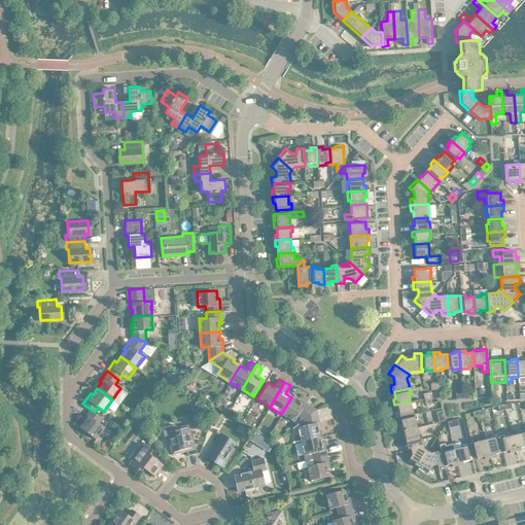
[(298,415),(303,418),(316,409),(300,398),(298,400),(291,397),(281,414),(293,421),(298,415)]
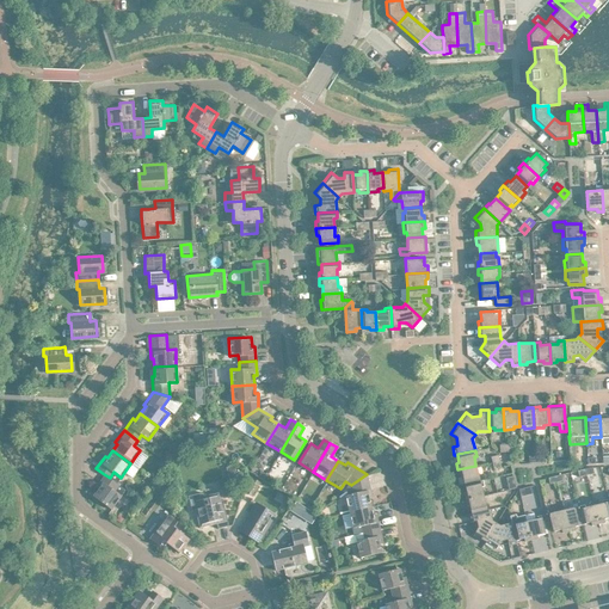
[(234,465),(226,466),(229,481),(244,478),(241,468),(235,471),(234,465)]
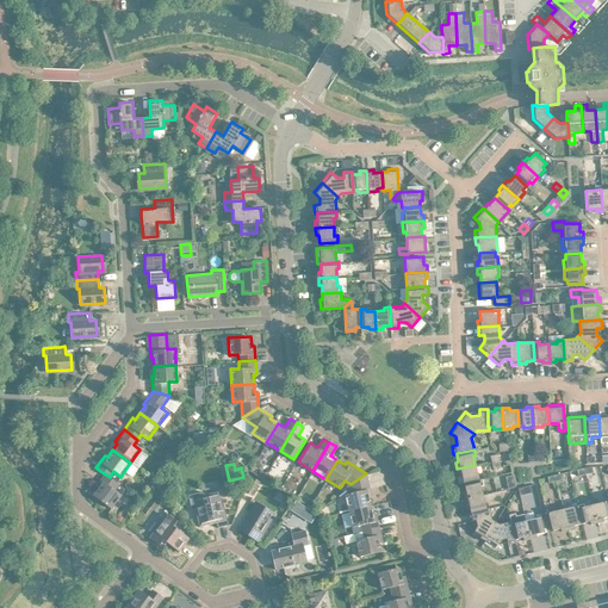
[(461,475),(464,483),(482,478),(479,472),(477,473),(475,465),(457,469),(459,476),(461,475)]
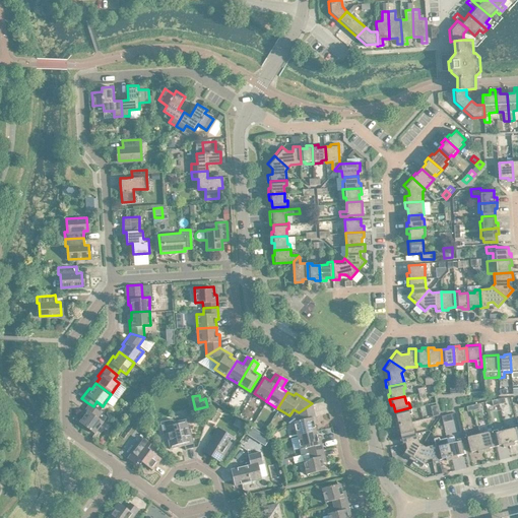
[(96,401),(93,406),(99,410),(103,406),(96,401)]
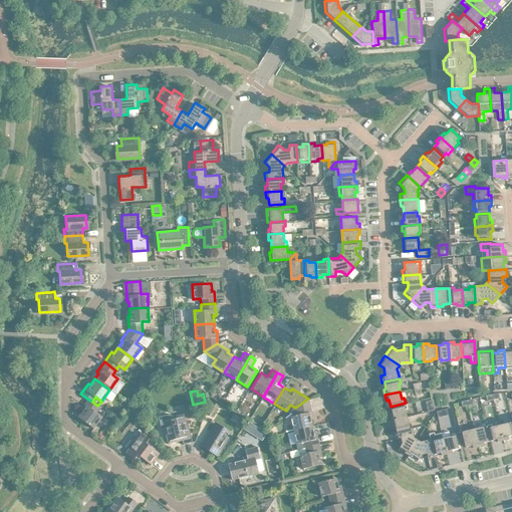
[(87,399),(80,409),(82,411),(77,417),(93,428),(101,416),(95,412),(99,407),(97,406),(92,402),(87,399)]
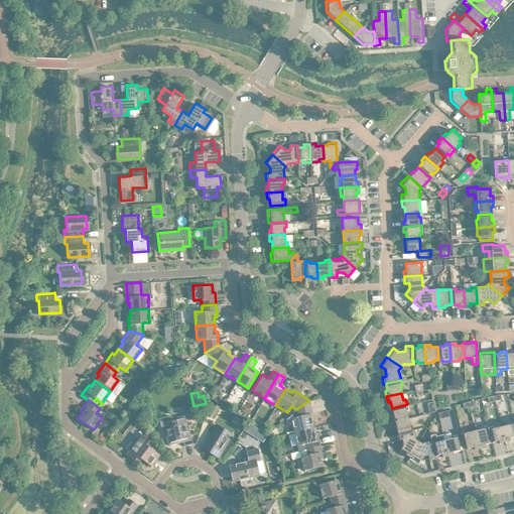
[(291,417),(294,431),(312,427),(311,419),(313,419),(309,400),(296,409),(298,416),(291,417)]
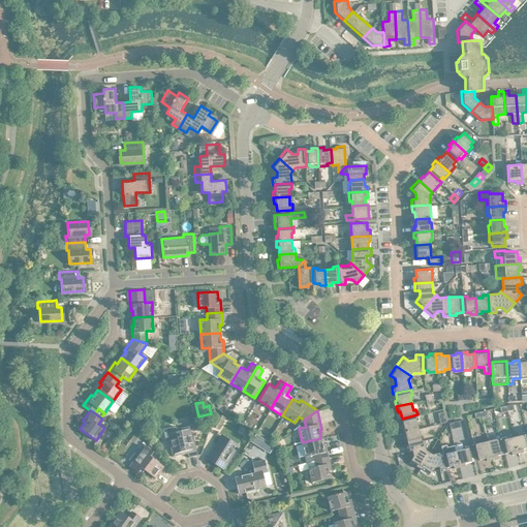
[(218,412),(212,425),(218,428),(224,416),(218,412)]
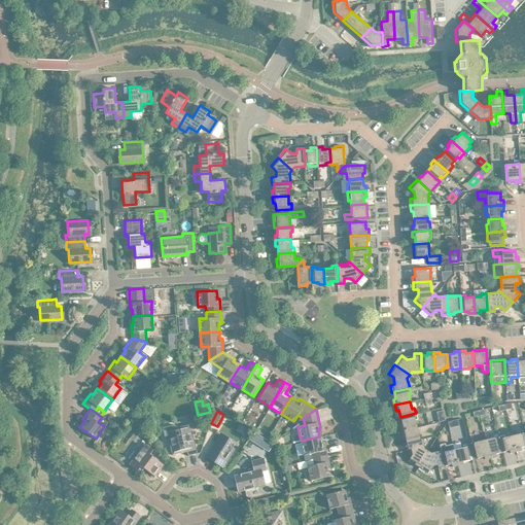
[(399,424),(400,430),(416,426),(414,419),(417,418),(416,413),(400,417),(401,424),(399,424)]
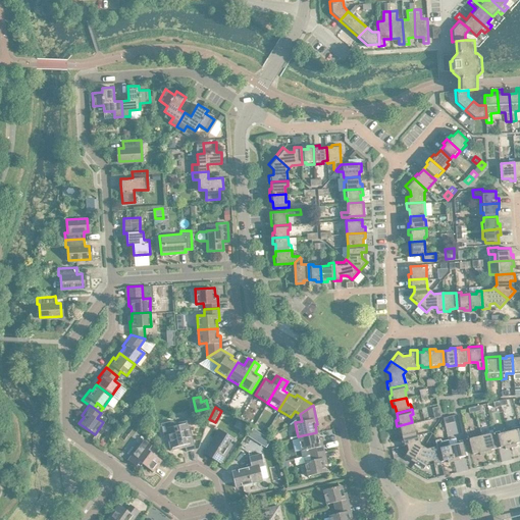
[(170,450),(185,447),(186,451),(189,450),(195,449),(190,426),(188,426),(186,420),(175,422),(175,426),(174,426),(175,429),(167,431),(169,439),(167,440),(170,450)]
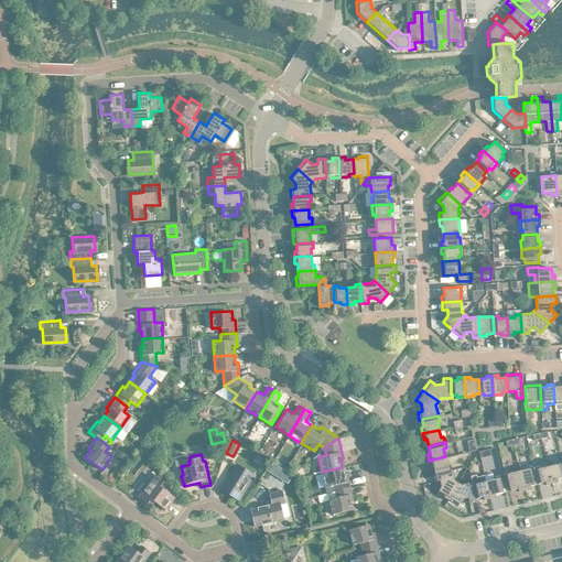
[(433,466),(434,473),(452,469),(450,464),(447,464),(445,456),(429,461),(431,466),(433,466)]
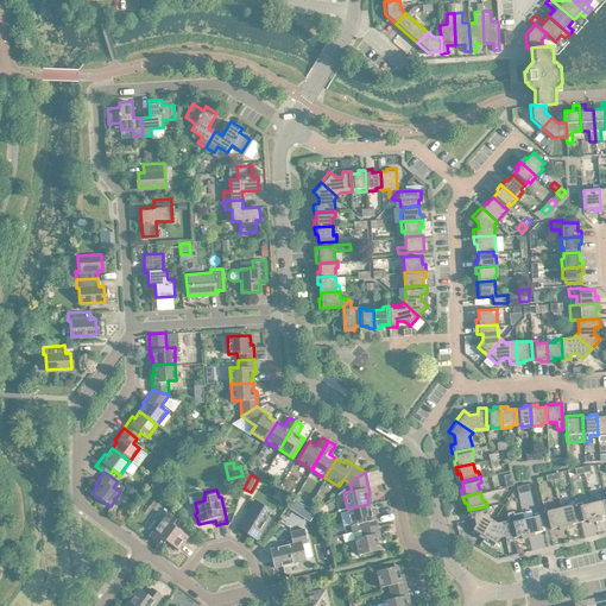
[(599,500),(591,503),(594,521),(601,519),(600,517),(605,515),(605,504),(604,497),(598,498),(599,500)]
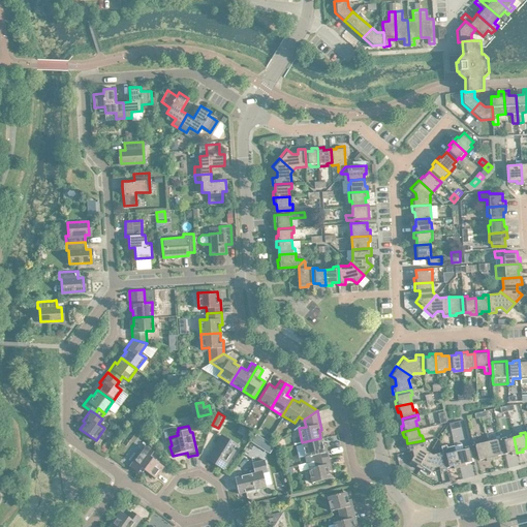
[(208,458),(222,466),(236,445),(221,436),(208,458)]
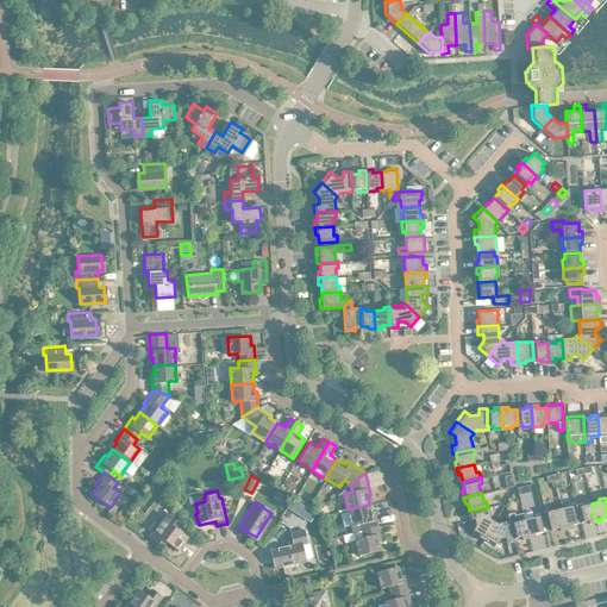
[(582,502),(576,505),(581,523),(588,520),(589,524),(595,521),(592,504),(582,506),(582,502)]
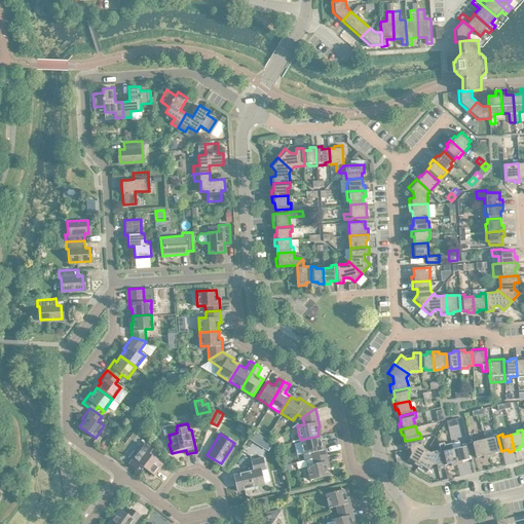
[(310,452),(311,457),(326,454),(324,442),(321,443),(319,436),(300,440),(303,453),(310,452)]
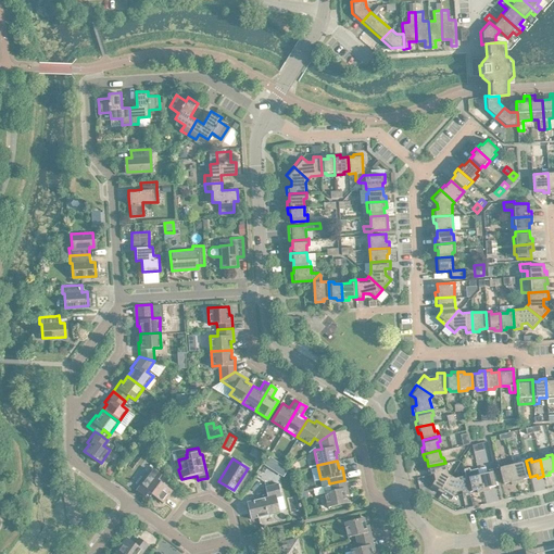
[(526,461),(513,463),(517,482),(523,481),(523,479),(530,477),(526,461)]
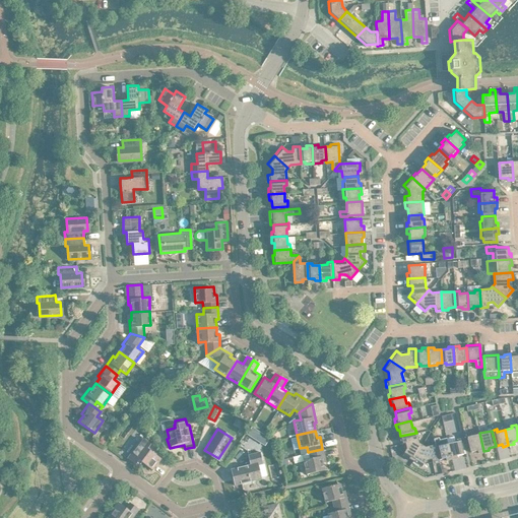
[(402,454),(412,460),(422,444),(418,442),(416,433),(400,436),(398,437),(400,444),(404,443),(406,448),(402,454)]
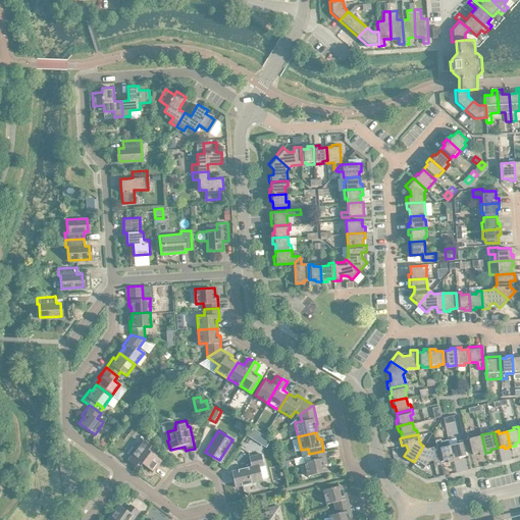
[(485,453),(481,434),(468,437),(472,454),(479,452),(479,455),(485,453)]
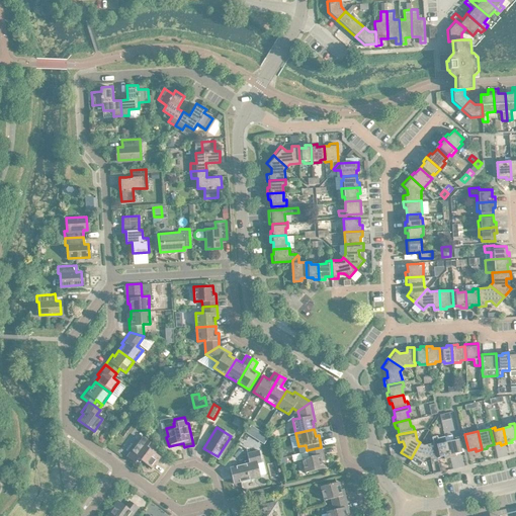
[(126,456),(142,467),(145,462),(151,467),(160,455),(147,446),(150,441),(142,435),(126,456)]
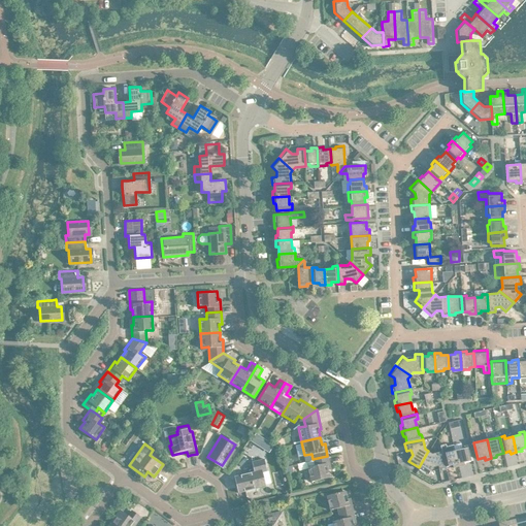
[(441,451),(445,466),(446,466),(452,464),(453,467),(458,465),(455,450),(454,450),(453,445),(446,446),(445,444),(440,445),(441,451)]
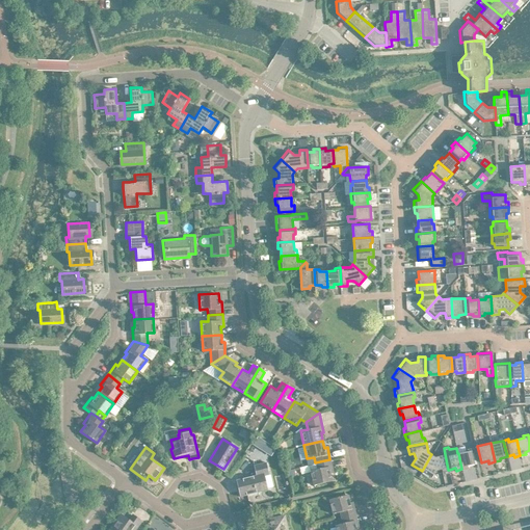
[(466,452),(458,453),(461,469),(468,468),(467,466),(474,464),(471,448),(465,449),(466,452)]
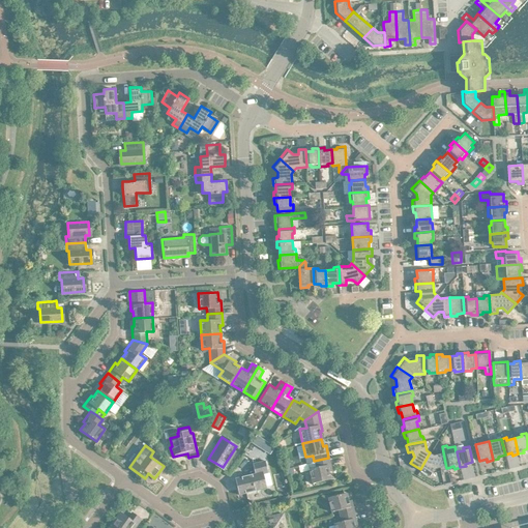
[(430,452),(420,469),(430,475),(434,469),(439,467),(440,472),(447,470),(447,468),(446,468),(443,452),(433,455),(430,452)]
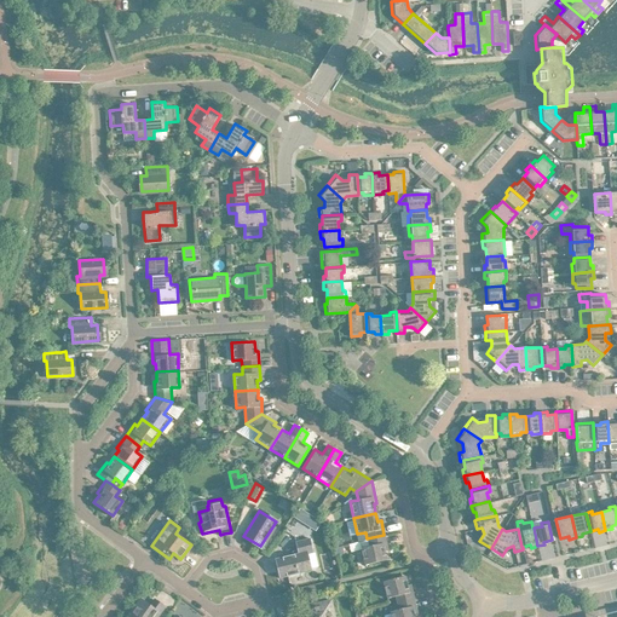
[(384,535),(367,538),(369,546),(361,547),(364,564),(386,559),(385,551),(387,549),(384,535)]
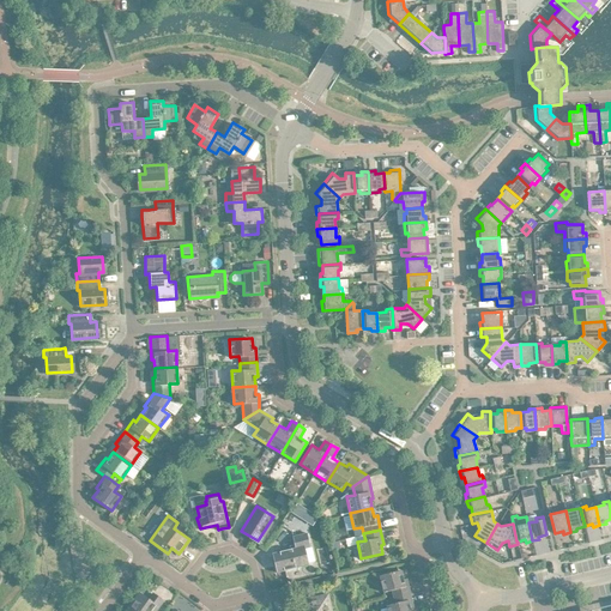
[(277,572),(284,569),(308,564),(304,548),(309,546),(306,532),(292,534),(295,546),(272,552),(277,572)]
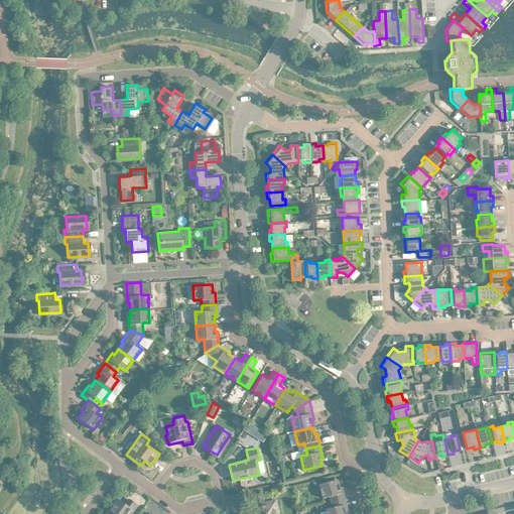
[(329,496),(331,501),(345,498),(342,486),(339,487),(337,479),(318,484),(323,497),(329,496)]
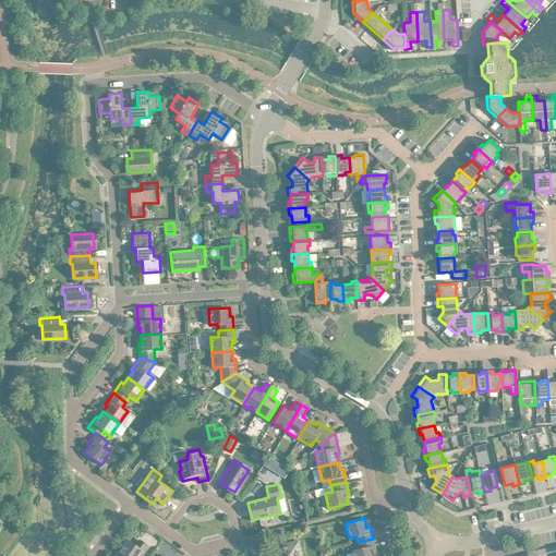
[(140,555),(147,546),(139,539),(134,545),(125,539),(113,555),(140,555)]
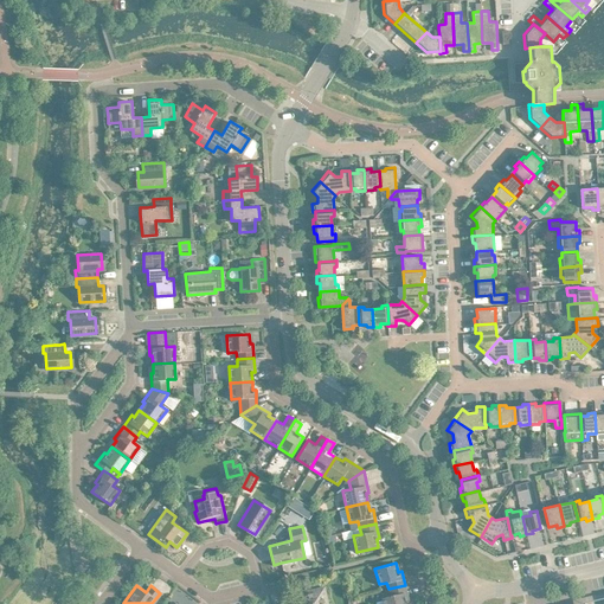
[(381,598),(383,603),(405,603),(405,601),(407,599),(405,585),(389,589),(390,596),(381,598)]
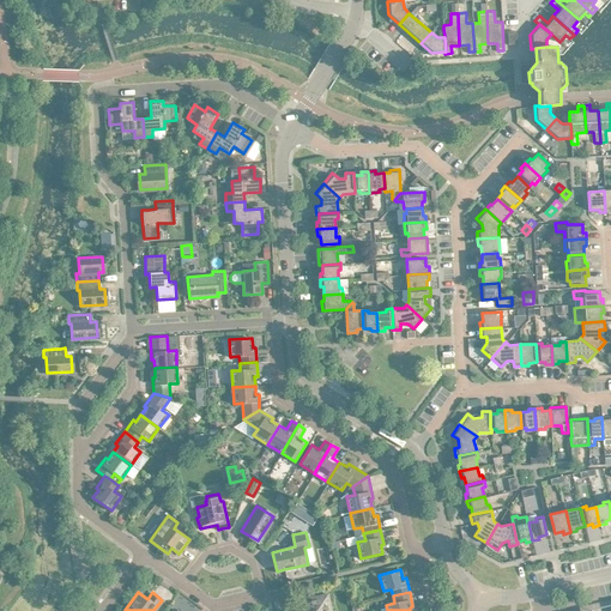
[(301,600),(303,610),(330,610),(326,594),(301,600)]
